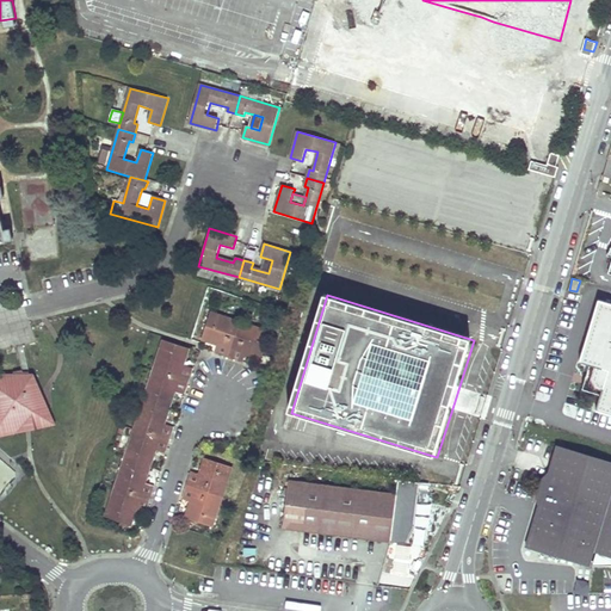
[(603,390),(597,409),(610,414),(610,303),(598,301),(580,362),(594,366),(602,368),(598,381),(605,383),(603,390)]
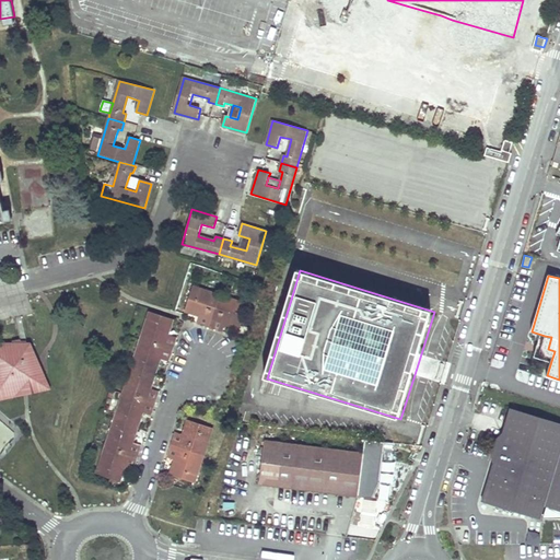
[(186,283),(184,291),(191,293),(194,286),(186,283)]
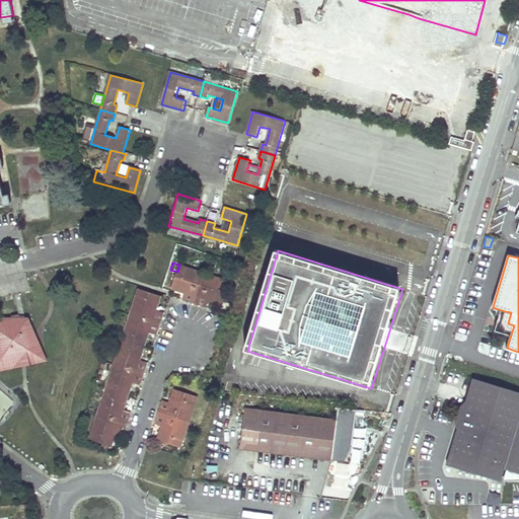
[(183,300),(195,304),(205,273),(179,265),(177,272),(172,289),(186,294),(183,300)]
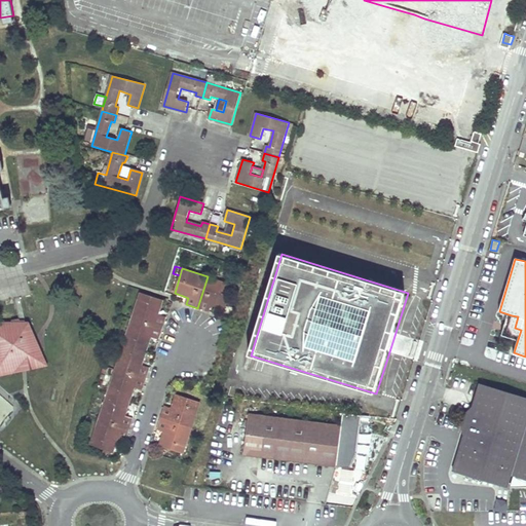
[(225,309),(233,285),(208,276),(197,308),(210,312),(212,305),(225,309)]
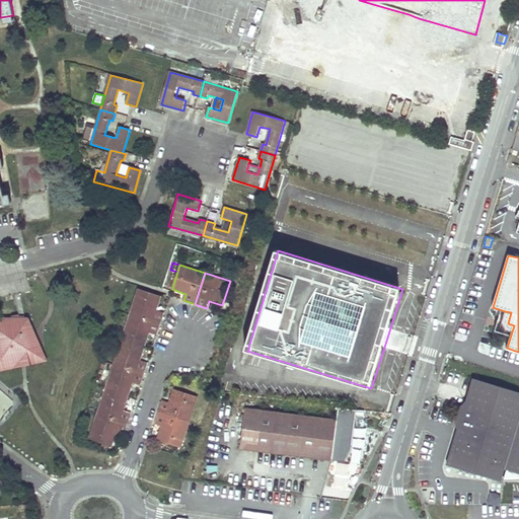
[(147,363),(144,362),(140,360),(149,334),(156,336),(164,313),(156,310),(161,296),(138,289),(88,440),(112,447),(116,434),(124,436),(131,414),(123,411),(132,383),(140,385),(147,363)]
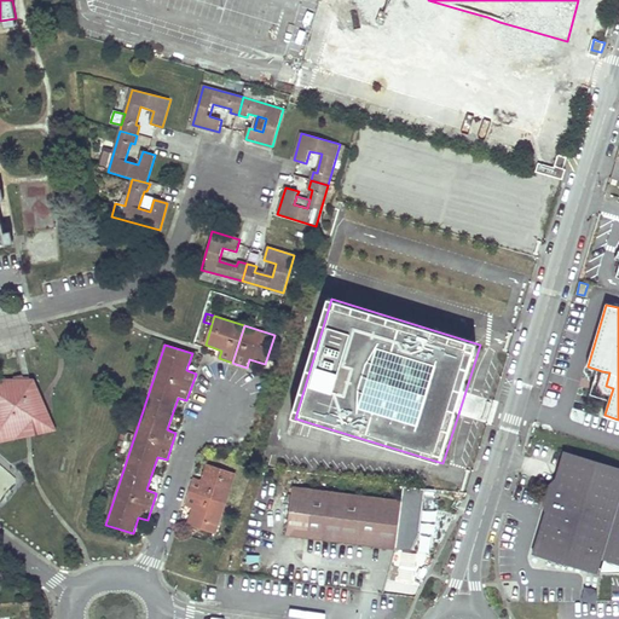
[(609,372),(602,371),(599,385),(603,393),(611,395),(613,388),(606,386),(609,372)]
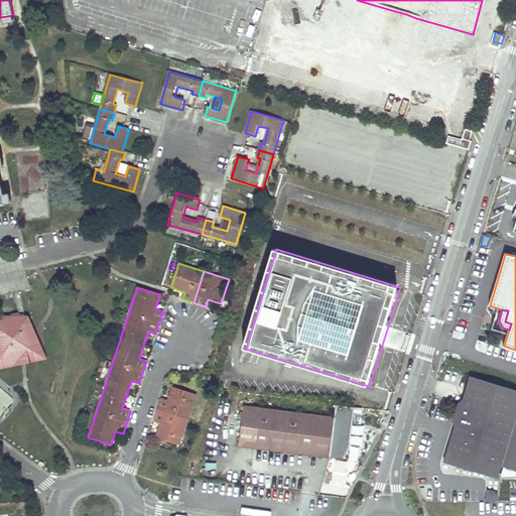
[(28,316),(0,315),(0,369),(46,360),(28,316)]
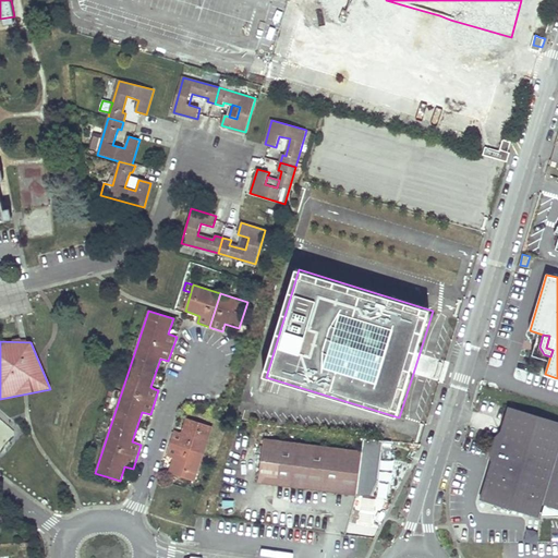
[(557,381),(535,375),(533,381),(557,389),(557,381)]
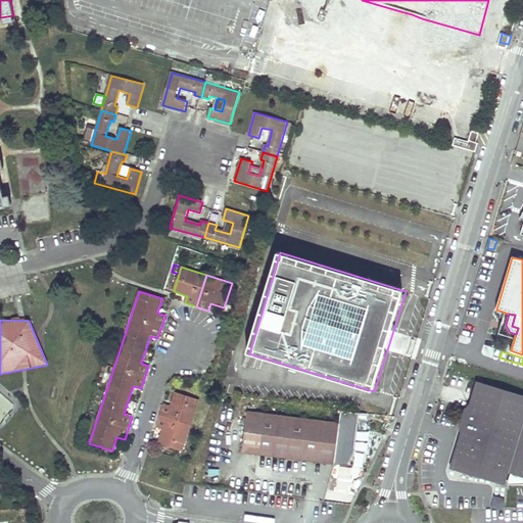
[(504,483),(507,472),(522,421),(522,395),(478,382),(470,409),(466,411),(468,415),(465,424),(461,426),(463,430),(452,468),(504,483)]
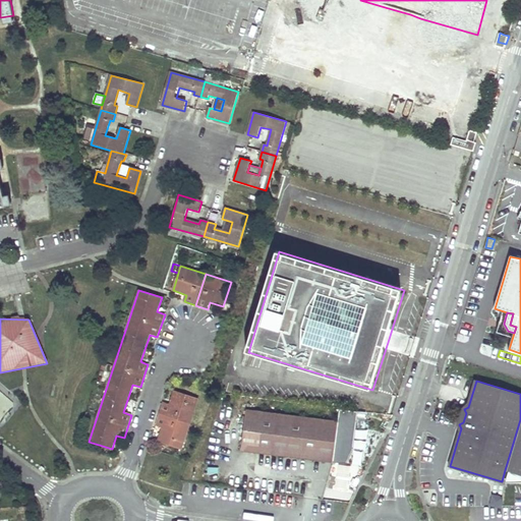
[(160,414),(189,423),(197,399),(174,392),(170,404),(164,403),(160,414)]
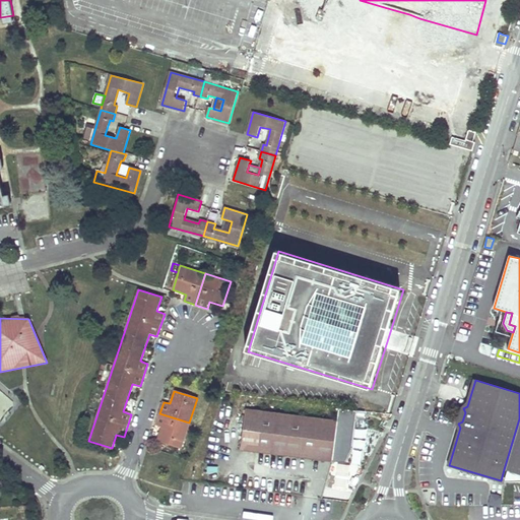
[(465,412),(463,408),(453,414),(458,424),(462,421),(465,412)]
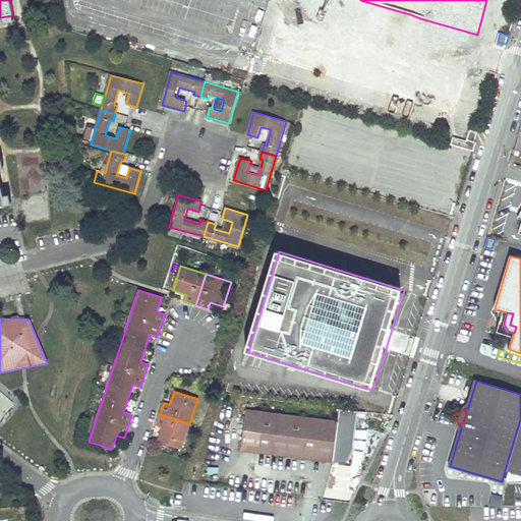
[(246,410),(241,449),(333,461),(338,422),(246,410)]
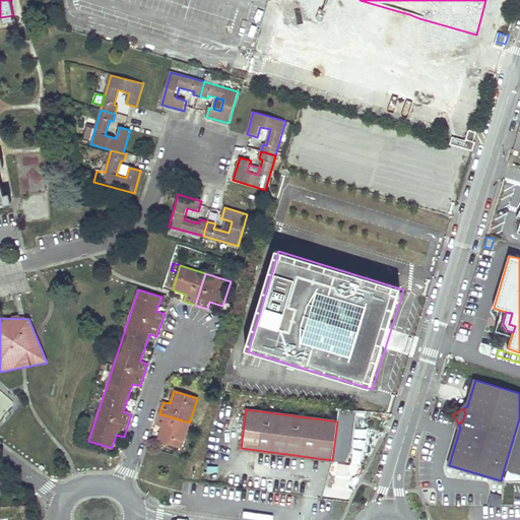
[(337,421),(332,460),(346,461),(352,449),(358,411),(338,409),(337,421)]
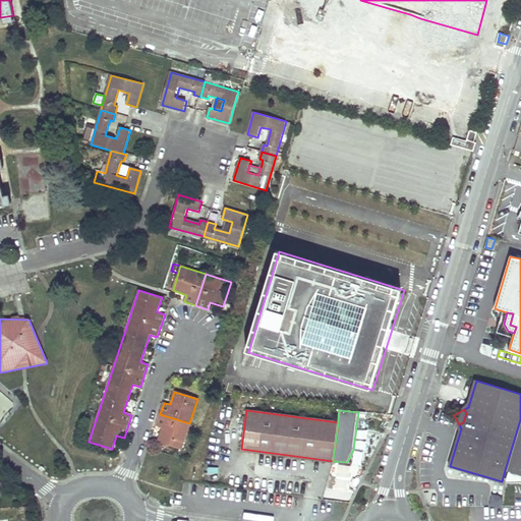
[(156,426),(162,428),(157,442),(181,449),(189,423),(160,414),(156,426)]
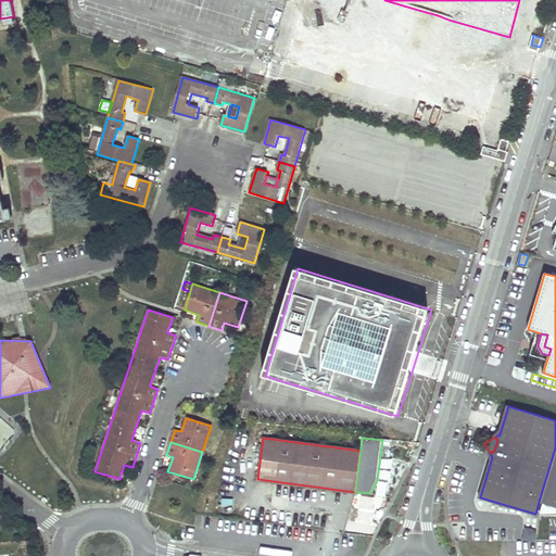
[(555,447),(539,502),(542,503),(539,514),(555,514),(555,447)]
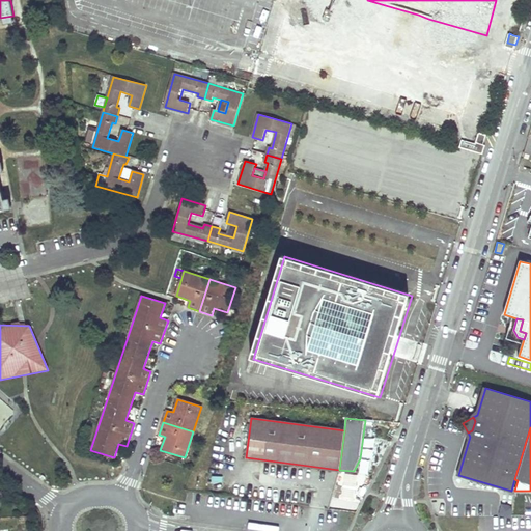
[(512,515),(514,492),(502,492),(501,514),(512,515)]
